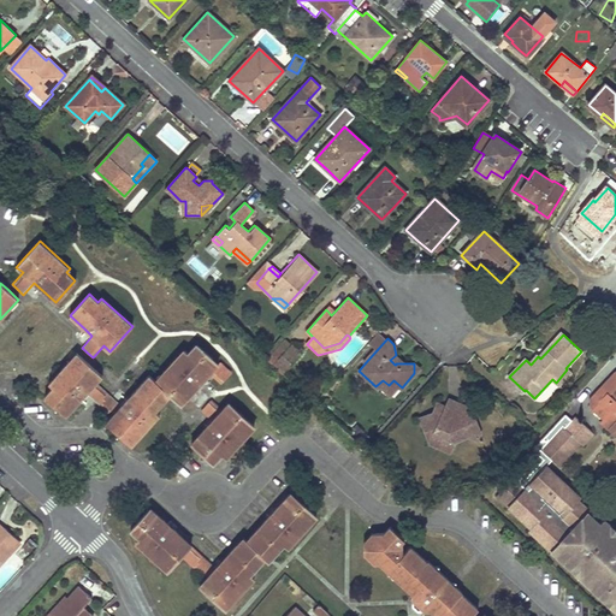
[(279,357),(283,361),(288,366),(300,353),(291,344),(279,357)]
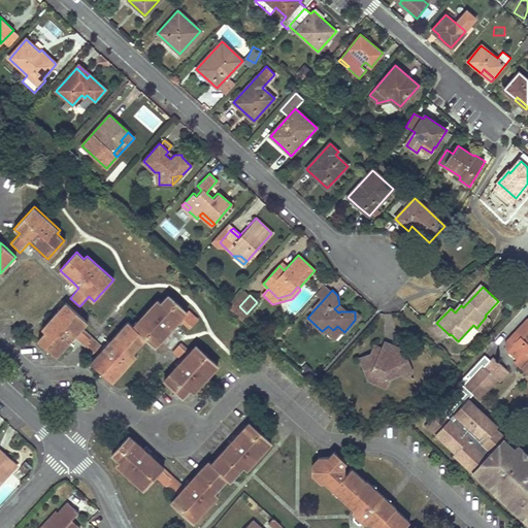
[(145,338),(155,347),(160,340),(186,312),(167,296),(160,303),(157,301),(133,327),(128,322),(104,348),(95,338),(86,349),(96,357),(91,362),(112,382),(136,355),(133,352),(141,343),(143,340),(145,338)]
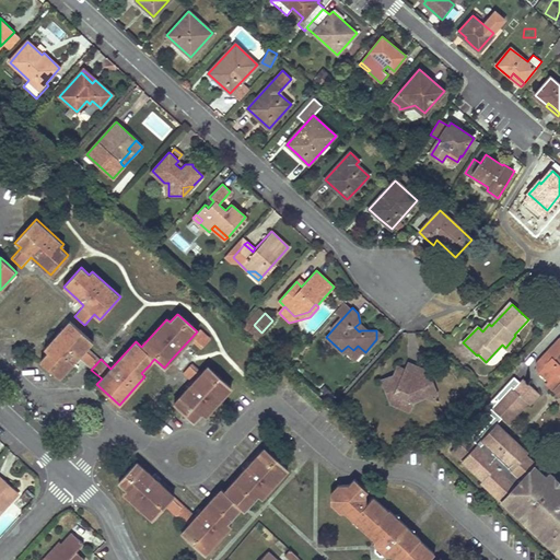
[(333,329),(342,318),(340,316),(330,328),(333,329)]
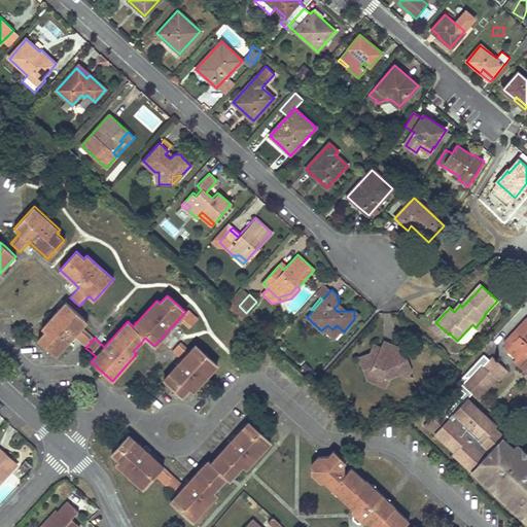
[(57,355),(74,337),(82,345),(92,336),(82,327),(88,321),(75,310),(66,302),(41,327),(45,330),(38,339),(57,355)]
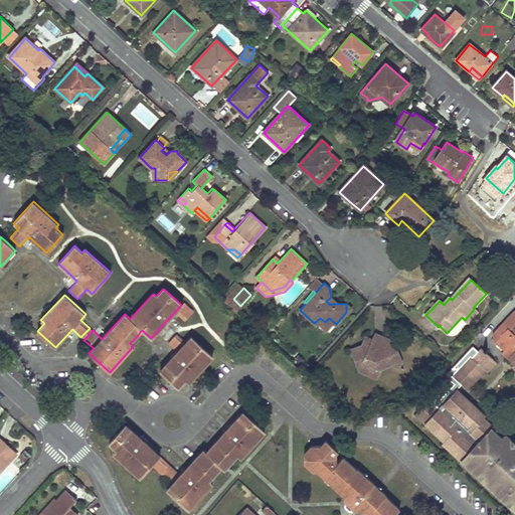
[(467,323),(477,312),(474,309),(465,320),(467,323)]
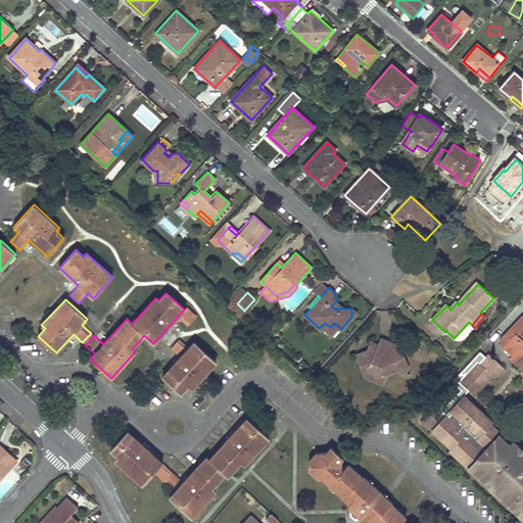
[(522,317),(502,340),(503,346),(513,357),(511,359),(522,371),(522,455),(516,449),(518,447),(513,441),(509,445),(500,436),(502,434),(491,425),(493,424),(464,396),(450,411),(453,413),(448,418),(443,413),(439,409),(436,407),(422,422),(450,448),(449,450),(488,487),(490,484),(498,491),(495,494),(508,506),(510,504),(516,509),(517,507),(522,512),(522,515),(522,516),(522,515),(522,317)]
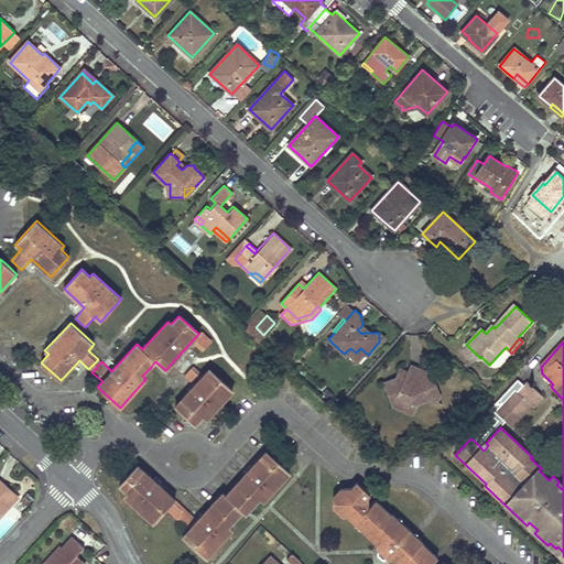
[(344,354),(357,366),(368,355),(360,348),(356,353),(350,348),(344,354)]
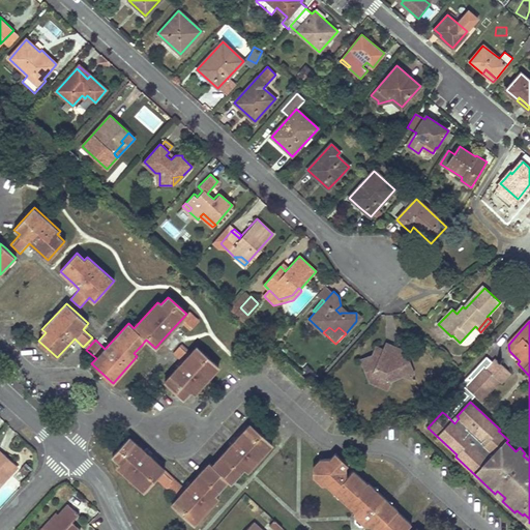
[(86,350),(95,340),(92,337),(83,347),(86,350)]
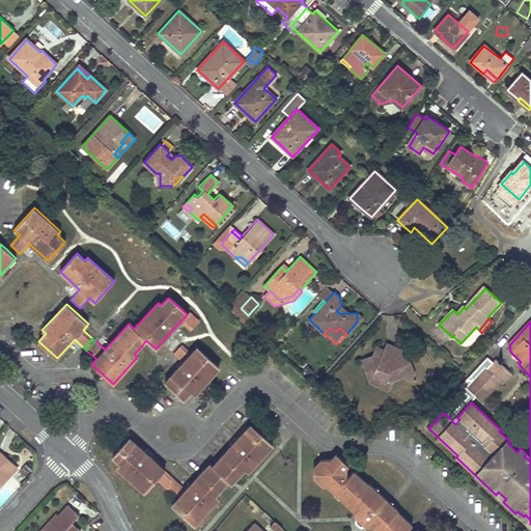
[(195,394),(206,381),(219,368),(197,347),(191,354),(182,344),(173,354),(183,362),(176,369),(165,382),(184,399),(192,391),(195,394)]
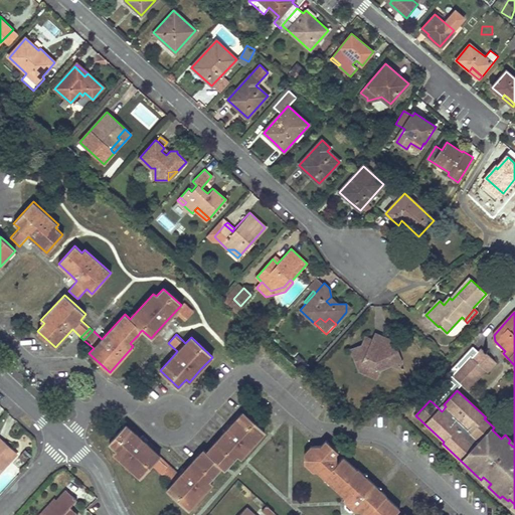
[(385,346),(394,342),(377,334),(374,340),(385,346)]
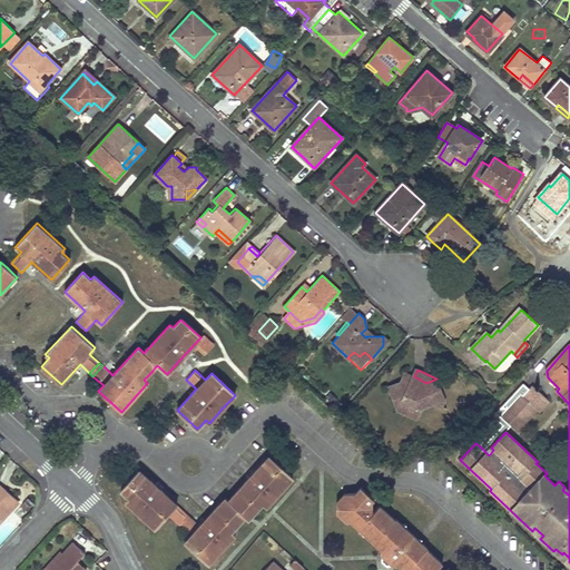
[(410,402),(405,412),(416,418),(422,409),(435,403),(442,406),(445,401),(436,379),(426,383),(414,376),(408,373),(403,382),(392,386),(395,399),(400,396),(410,402)]
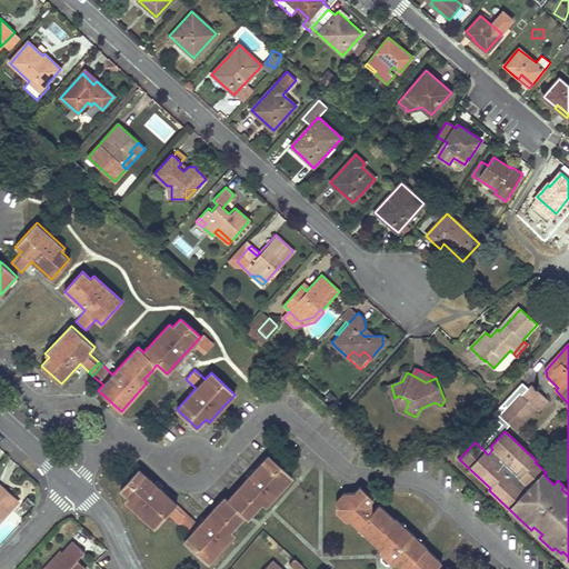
[(537,409),(539,411),(548,400),(532,386),(529,389),(525,393),(522,396),(520,393),(517,398),(512,402),(508,408),(503,412),(500,416),(517,431),(537,409)]
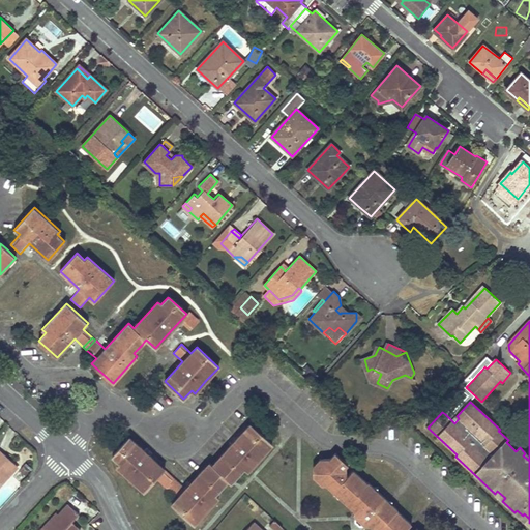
[(367,371),(372,381),(377,383),(381,374),(372,369),(367,371)]
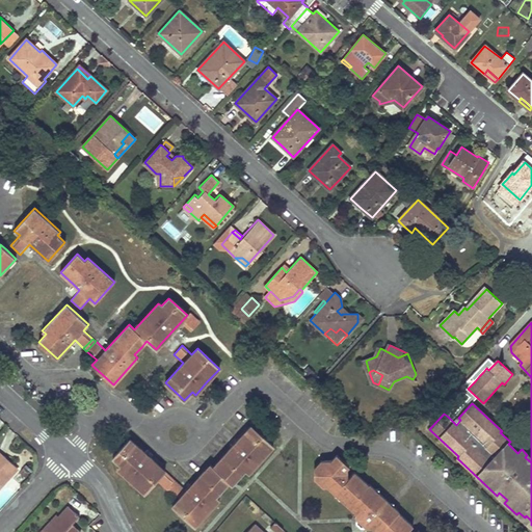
[(173,506),(184,516),(194,527),(219,500),(215,497),(229,482),(232,484),(233,483),(235,481),(244,470),(248,473),(272,447),(250,427),(213,468),(210,464),(186,491),(177,482),(168,491),(178,501),(173,506)]
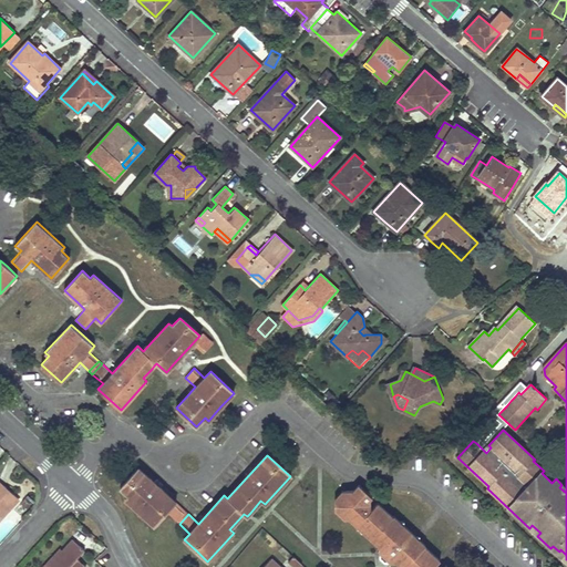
[(129,497),(127,498),(125,500),(154,526),(166,512),(176,522),(185,512),(138,470),(121,490),(129,497)]
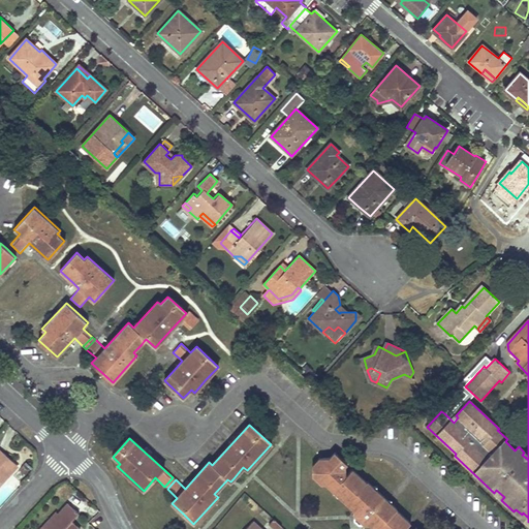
[(0,483),(17,465),(0,449),(0,483)]
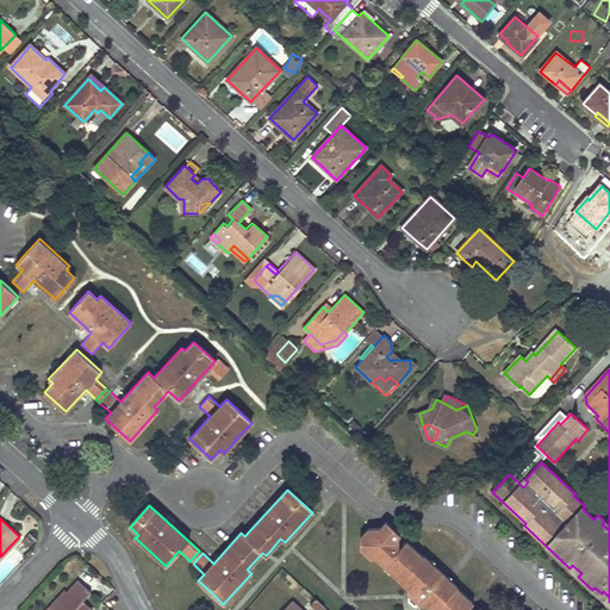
[(387,534),(393,528),(388,523),(383,529),(387,534)]
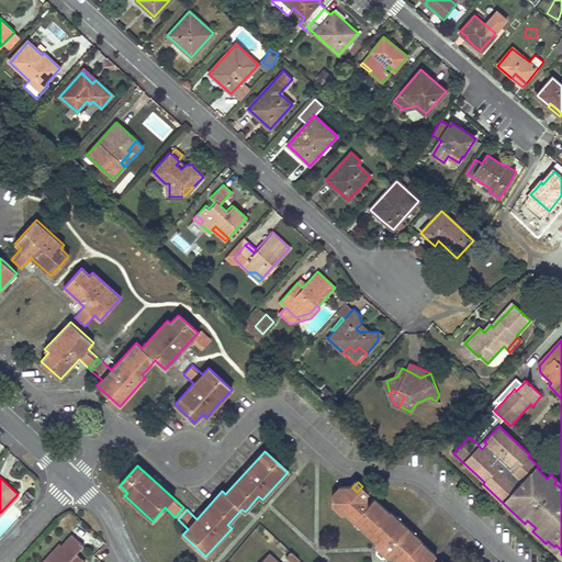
[(341,513),(346,513),(351,513),(357,518),(363,525),(361,528),(370,535),(372,532),(378,537),(378,542),(378,548),(378,553),(381,557),(386,557),(393,557),(398,555),(403,559),(398,561),(444,561),(441,559),(439,561),(434,561),(431,561),(430,560),(436,554),(420,540),(422,539),(416,535),(412,535),(408,532),(411,530),(409,529),(401,519),(396,520),(396,516),(391,510),(390,512),(375,497),(369,504),(367,502),(367,495),(369,493),(362,486),(357,492),(352,487),(341,487),(340,495),(333,495),(334,506),(341,513)]
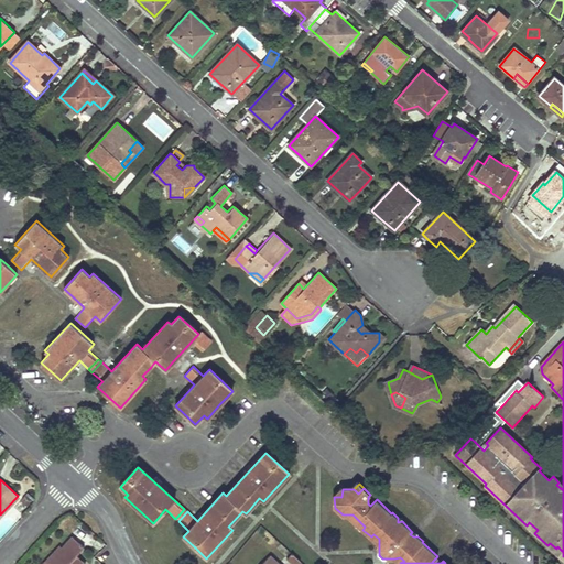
[(187,511),(184,509),(175,519),(179,521),(187,511)]
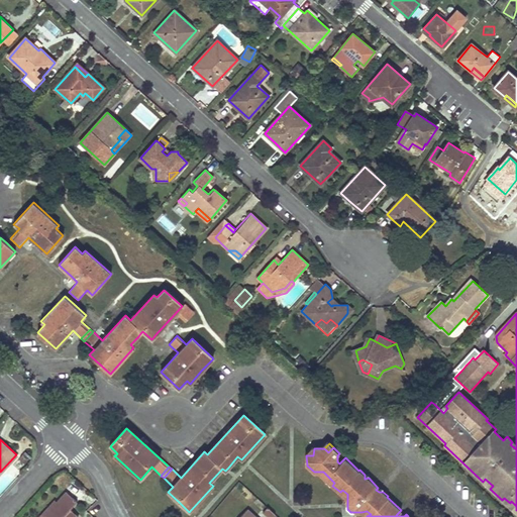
[(328,477),(326,479),(332,486),(334,483),(328,477)]
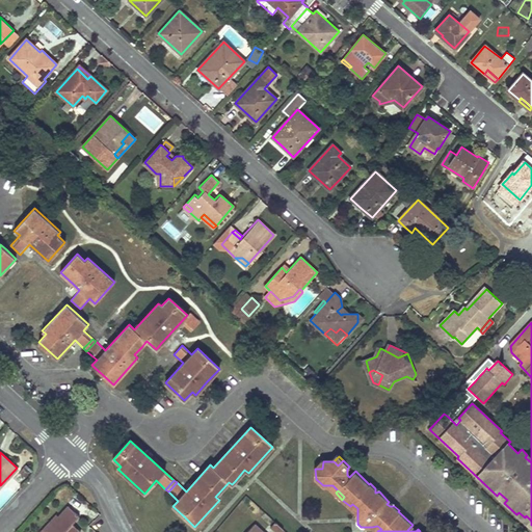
[(499,493),(497,496),(504,503),(507,500),(499,493)]
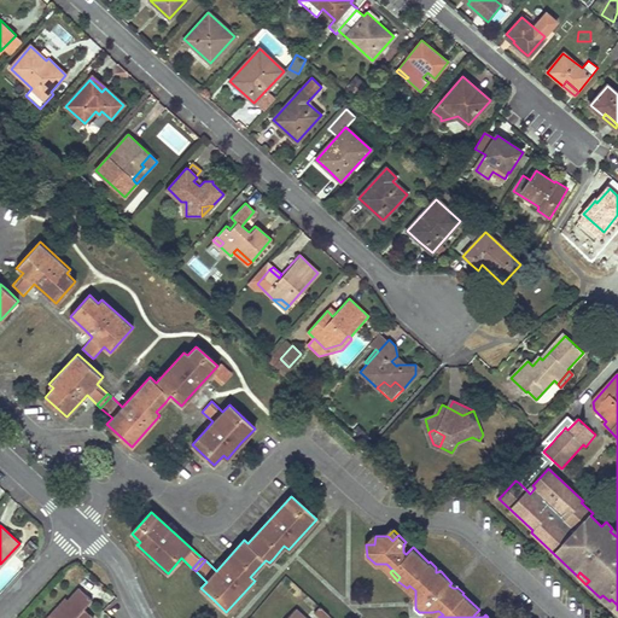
[(92,617),(93,617),(83,610),(92,600),(79,588),(68,600),(65,598),(46,617),(92,617)]
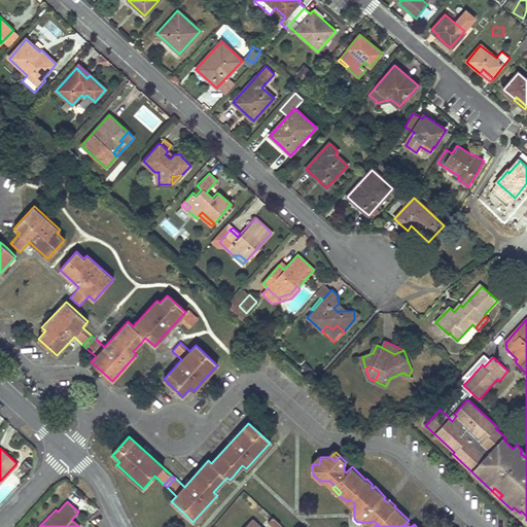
[(278,526),(280,525),(273,518),(268,523),(271,526),(278,526)]
